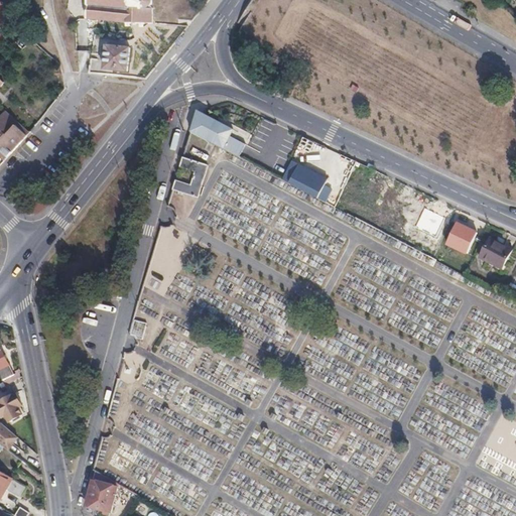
[(87,18),(97,19),(105,19),(153,22),(153,7),(151,5),(152,2),(151,0),(87,0),(87,6),(88,6),(87,18)]
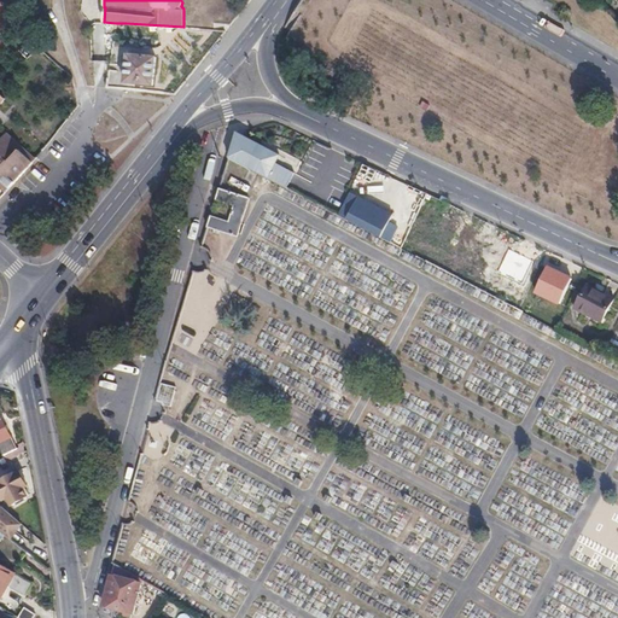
[(126,23),(116,23),(115,34),(123,35),(123,29),(124,29),(126,23)]
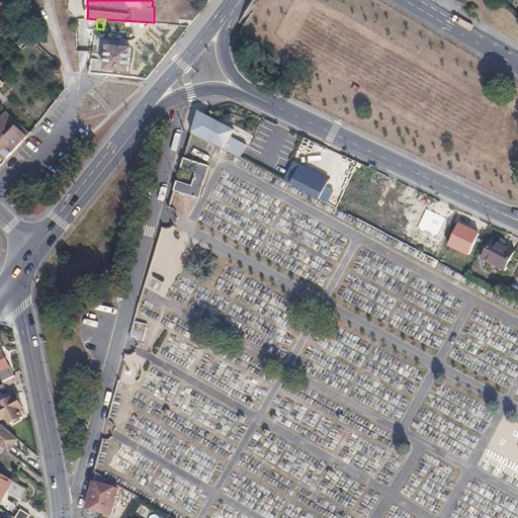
[(107,46),(105,69),(128,71),(131,49),(107,46)]
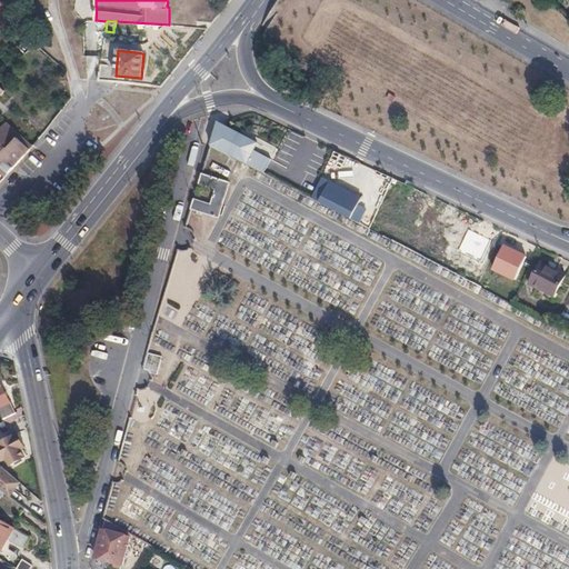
[(0,178),(2,175),(6,178),(32,145),(7,122),(0,130),(0,178)]
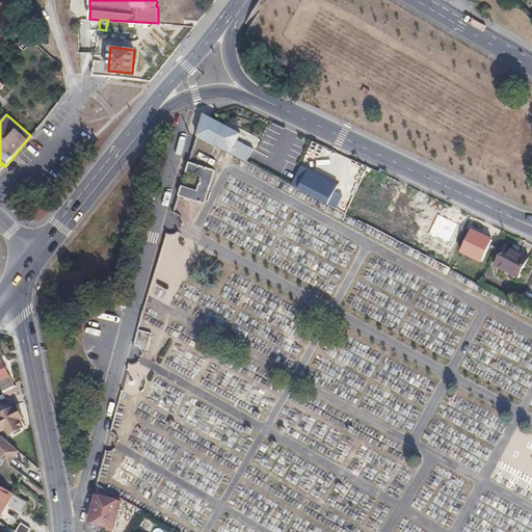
[(281,155),(272,151),(263,147),(204,114),(196,136),(213,145),(270,176),(281,155)]
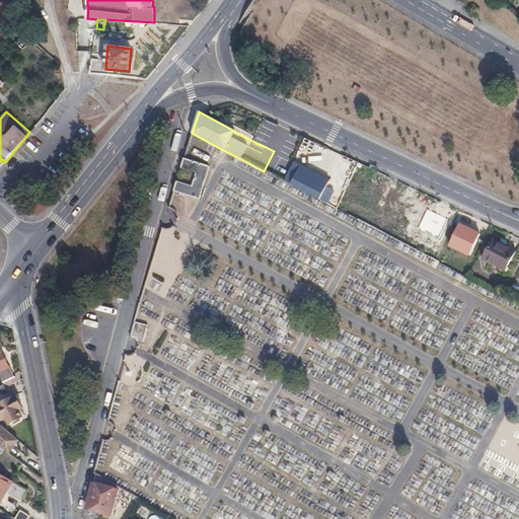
[(265,127),(256,143),(266,147),(274,131),(265,127)]
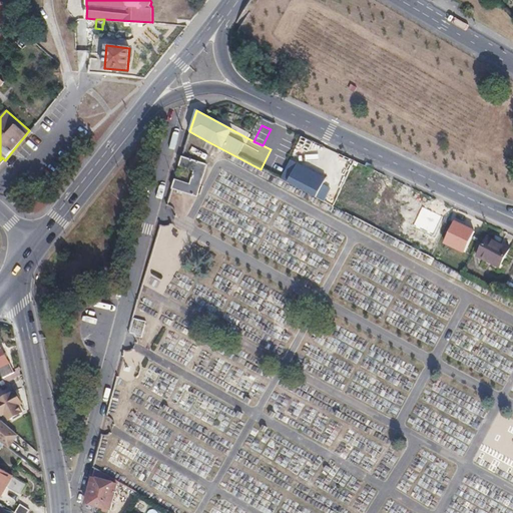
[(189,131),(186,142),(200,150),(205,140),(189,131)]
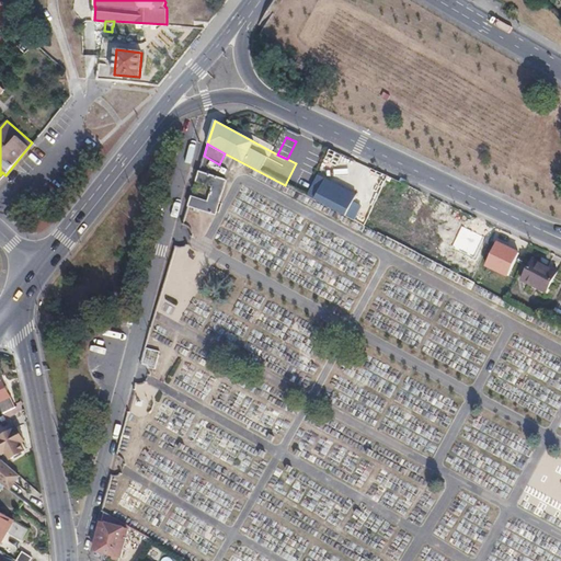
[(296,163),(285,185),(345,216),(355,197),(325,182),(327,180),(296,163)]
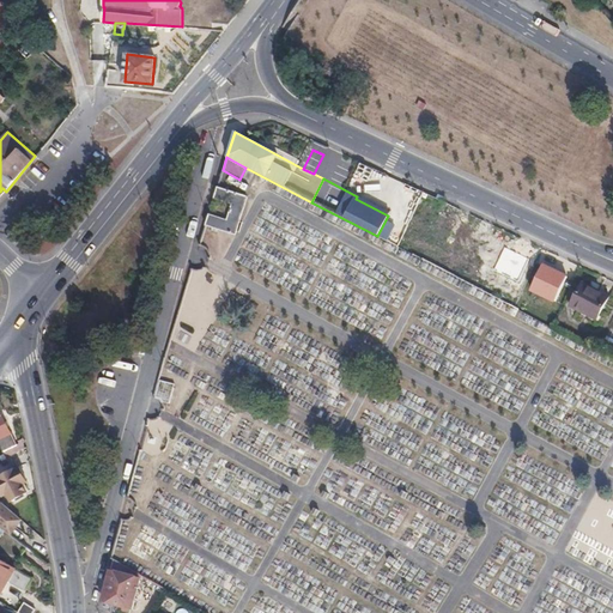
[(208,214),(205,226),(235,235),(247,196),(217,187),(213,198),(232,204),(228,219),(208,214)]
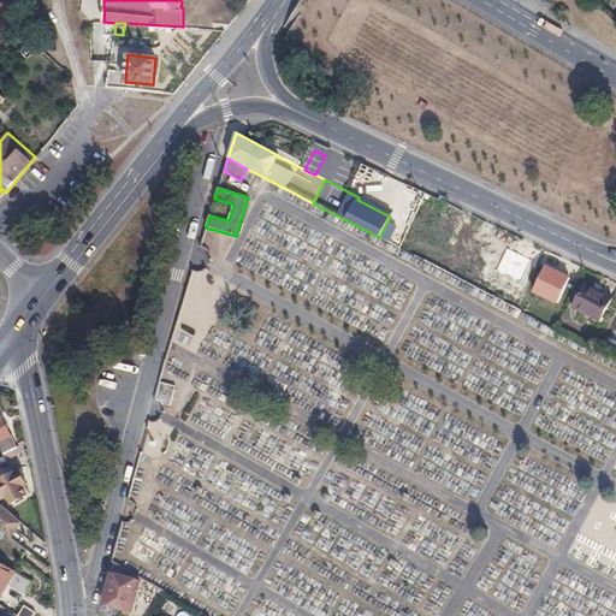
[(545,259),(533,253),(472,220),(461,241),(439,230),(424,259),(521,309),(537,280),(534,279),(545,259)]
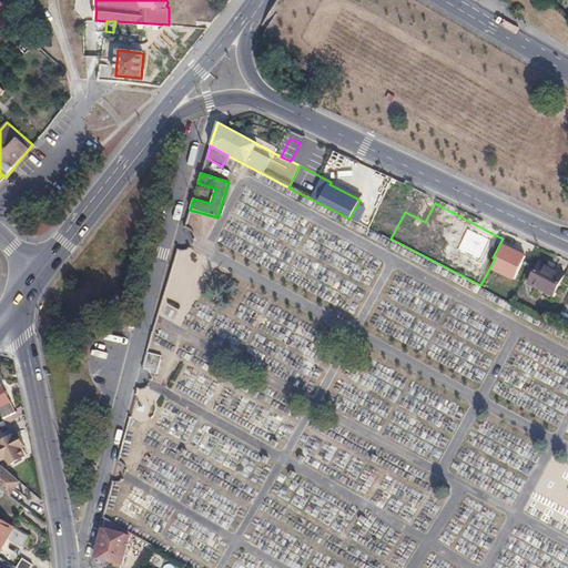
[(495,227),(492,233),(503,239),(504,240),(507,234),(495,227)]
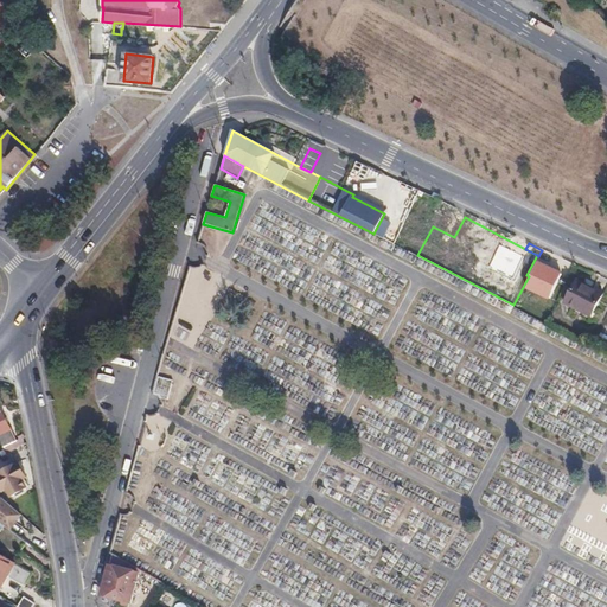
[(577,280),(566,302),(590,317),(602,295),(577,280)]
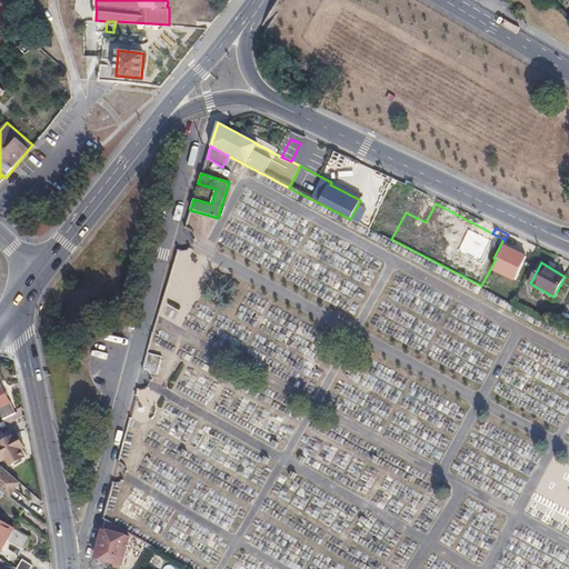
[(150,352),(143,370),(157,375),(163,357),(150,352)]
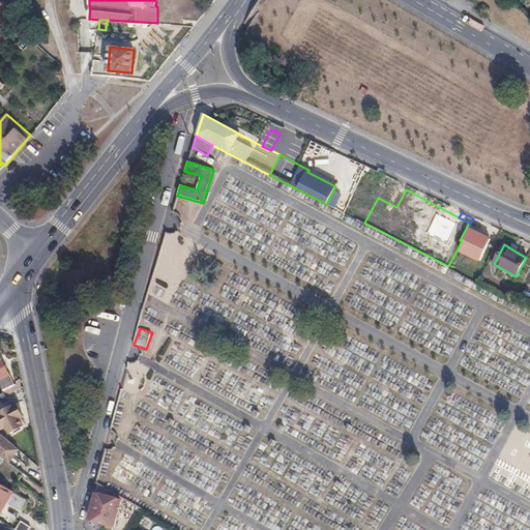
[(0,358),(0,385),(2,390),(15,385),(1,358),(0,358)]
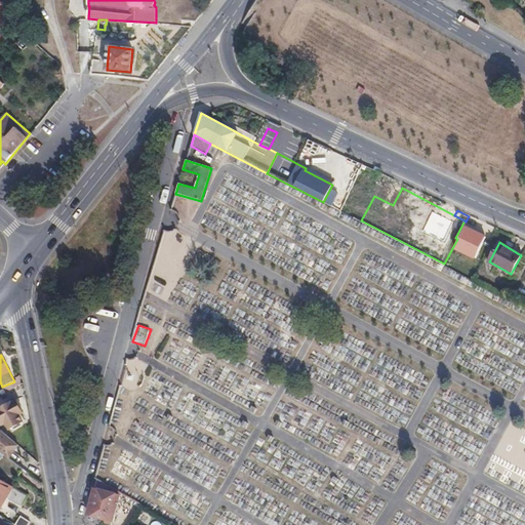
[(23,384),(22,377),(14,381),(2,387),(6,394),(8,393),(23,384)]
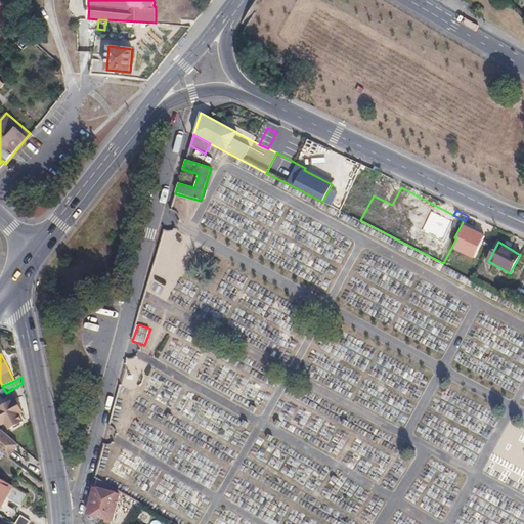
[(0,409),(0,410),(0,409),(0,420),(3,425),(6,424),(9,429),(22,423),(18,415),(23,412),(16,401),(14,403),(8,392),(6,393),(0,397),(0,409)]
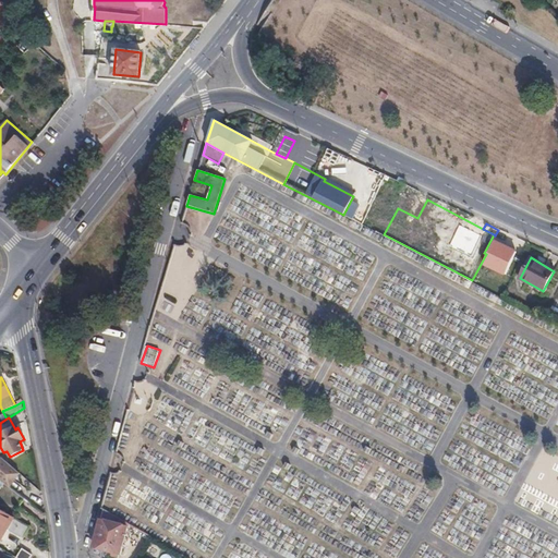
[(372,471),(354,463),(359,455),(304,429),(296,447),(330,462),(327,471),(364,487),(372,471)]
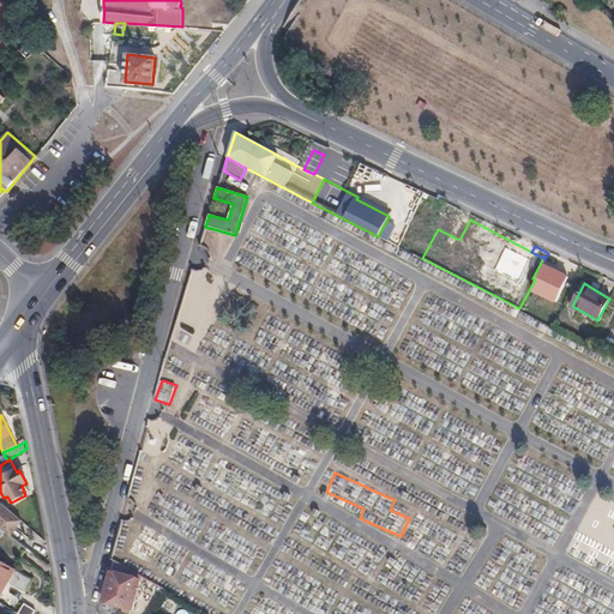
[(572,512),(584,488),(559,476),(552,492),(553,492),(548,500),(572,512)]
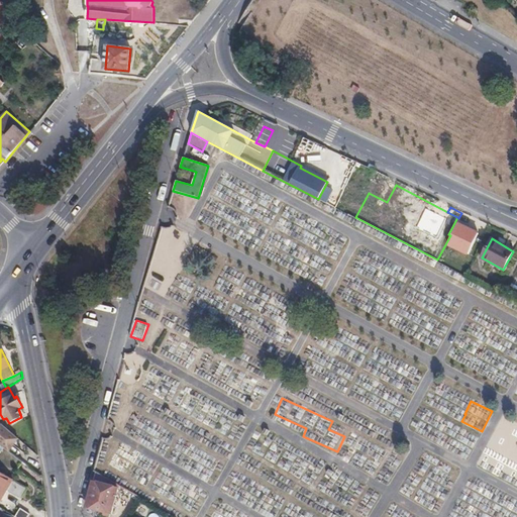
[(4,448),(6,450),(16,437),(6,428),(2,425),(0,427),(0,444),(0,445),(4,448)]
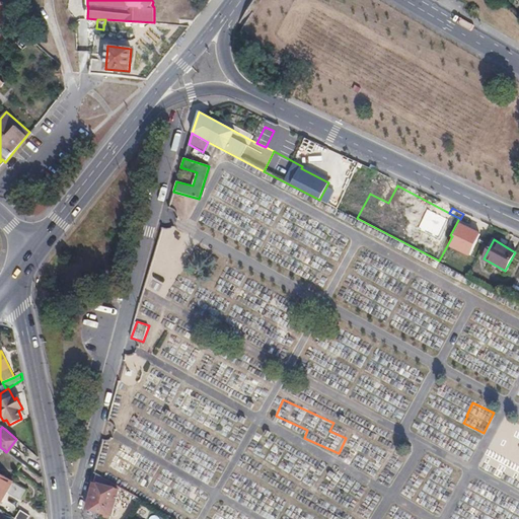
[(18,441),(16,439),(6,452),(8,453),(18,441)]
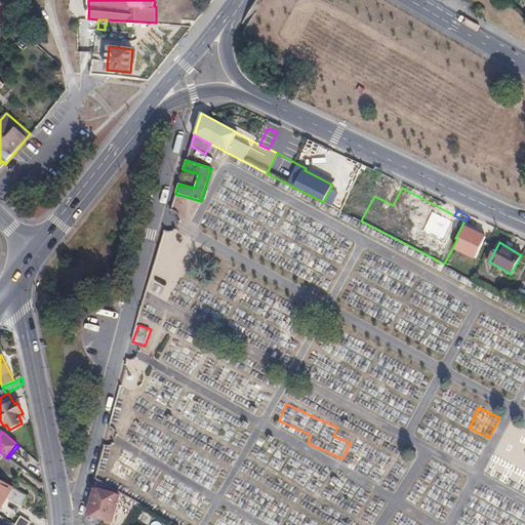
[(106,444),(98,470),(111,473),(118,446),(106,444)]
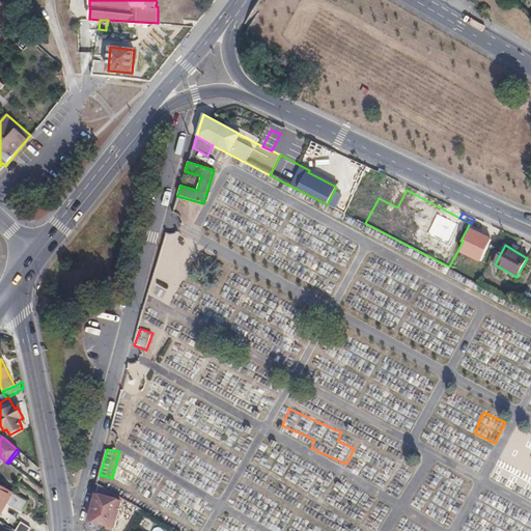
[(6,463),(4,460),(0,466),(0,512),(1,513),(6,505),(22,513),(29,502),(11,493),(24,475),(8,464),(6,463)]
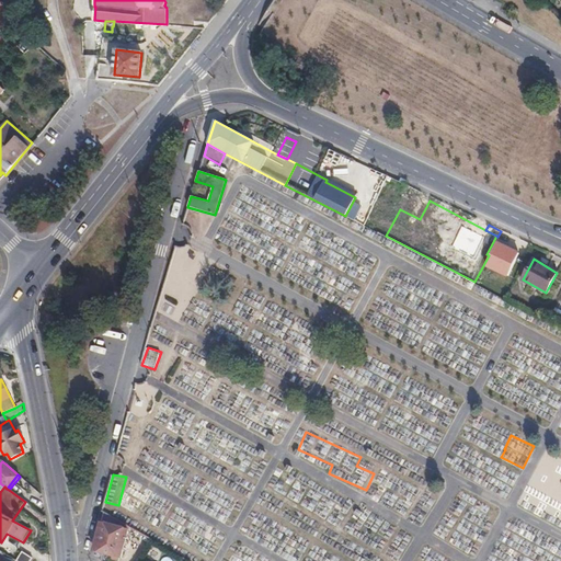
[(121,527),(127,529),(128,527),(106,514),(104,522),(121,527)]
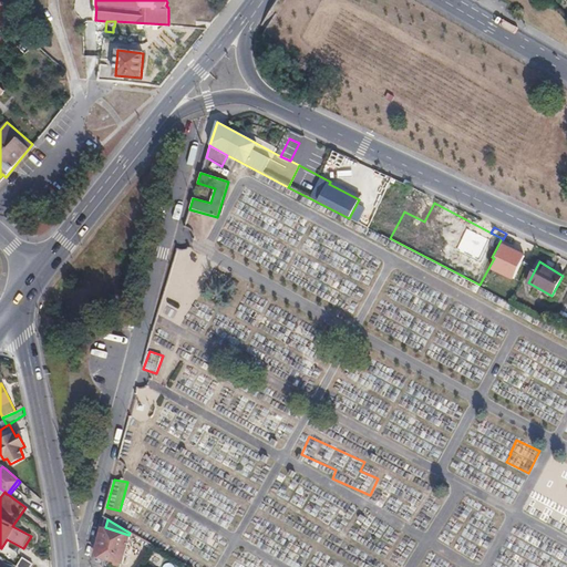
[(98,557),(103,558),(114,562),(113,566),(119,566),(120,563),(122,564),(130,535),(129,535),(122,533),(105,527),(103,527),(102,528),(99,544),(95,555),(98,557)]
